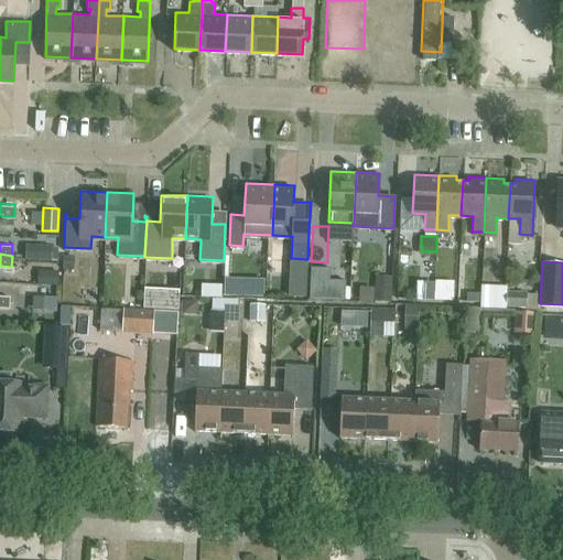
[(56,268),(36,267),(35,282),(56,282),(56,270),(56,268)]
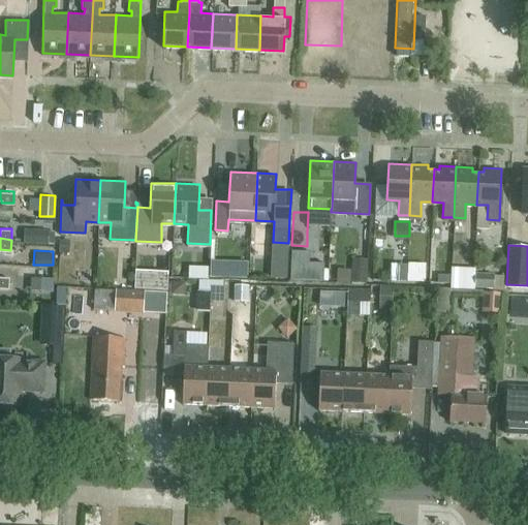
[(354,254),(353,267),(352,281),(365,282),(367,255),(354,254)]
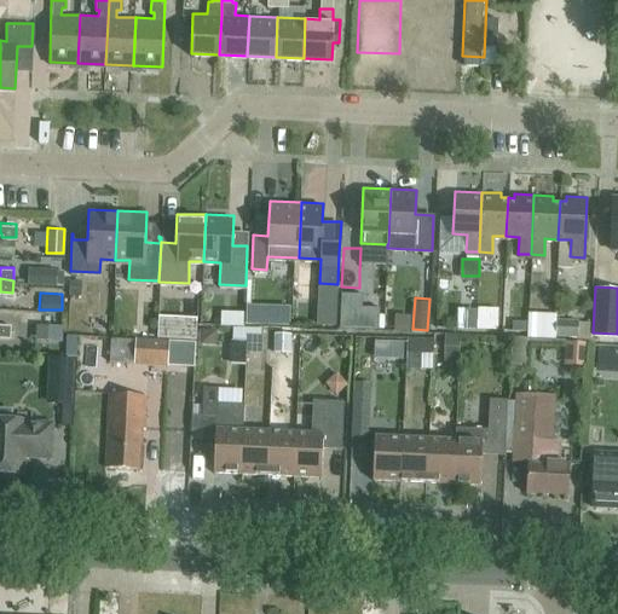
[(500,328),(501,306),(479,305),(478,326),(500,328)]
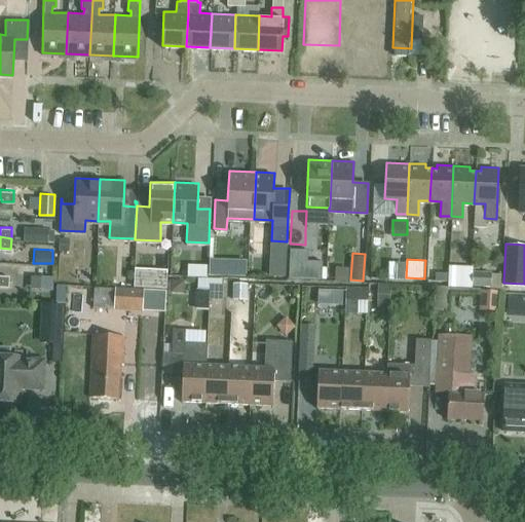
[(251,260),(251,274),(269,274),(269,260),(251,260)]
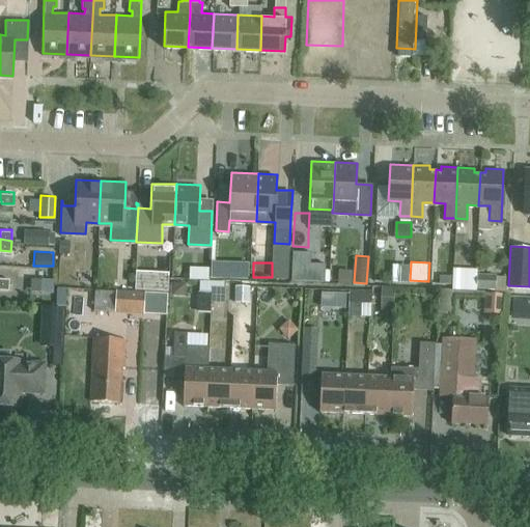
[(229,277),(250,277),(250,264),(229,264),(229,277)]
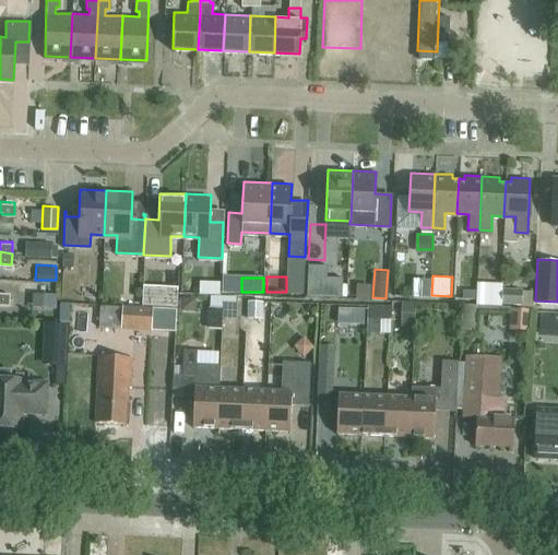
[(225,282),(225,286),(227,290),(232,290),(234,286),(234,283),(232,280),(228,280),(225,282)]
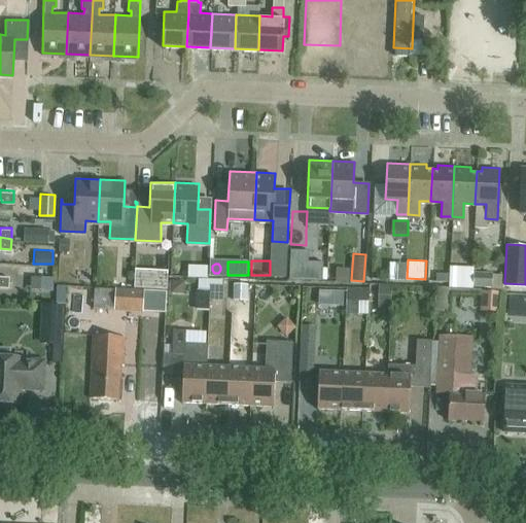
[(133,268),(133,285),(141,286),(141,268),(133,268)]
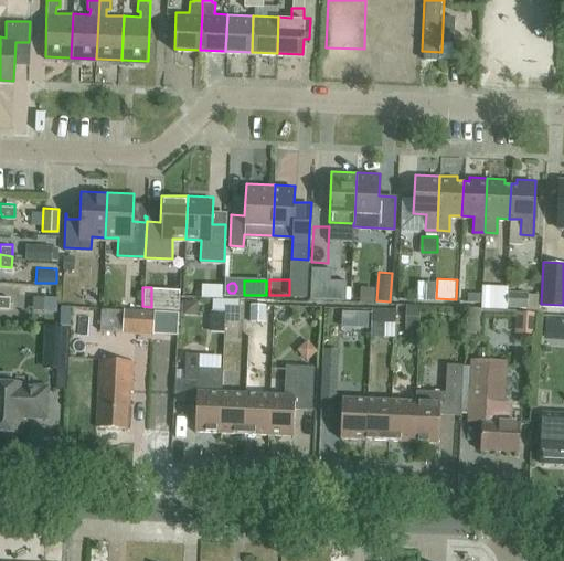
[(506,304),(527,305),(527,290),(507,289),(506,304)]
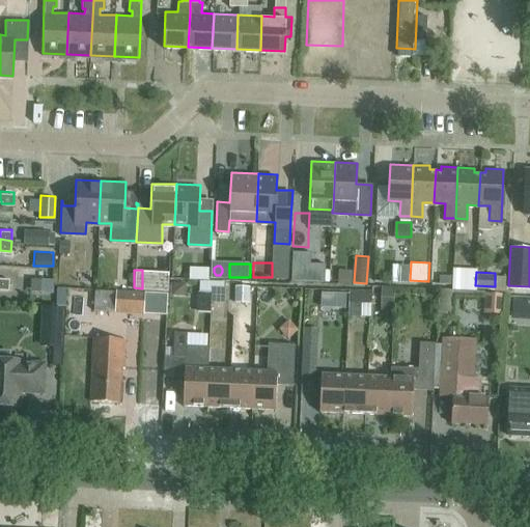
[(0,287),(8,288),(9,277),(0,276),(0,287)]
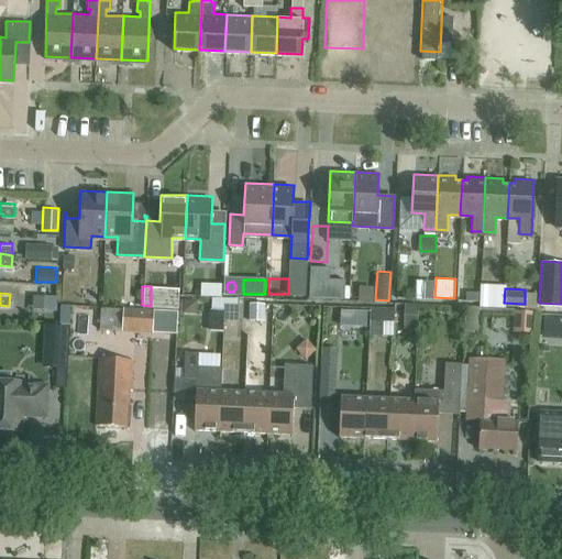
[(54,294),(40,294),(40,308),(54,308),(54,294)]
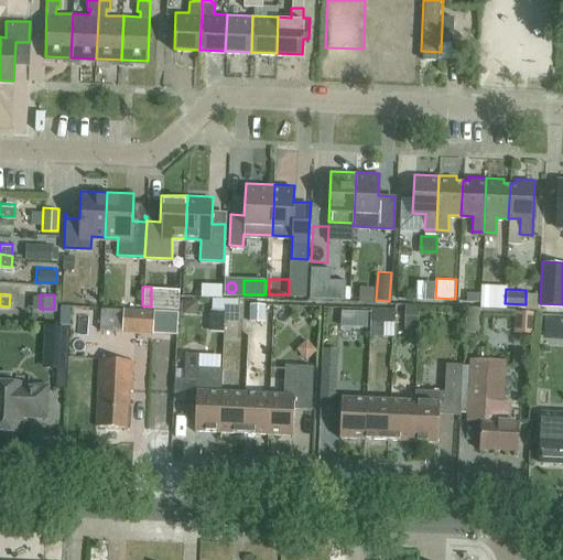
[(212,307),(225,307),(225,297),(212,295),(212,307)]
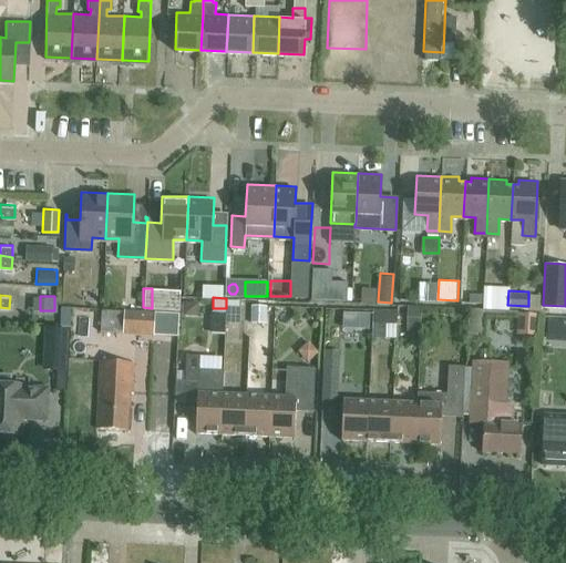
[(239,298),(226,298),(226,308),(239,309),(239,298)]
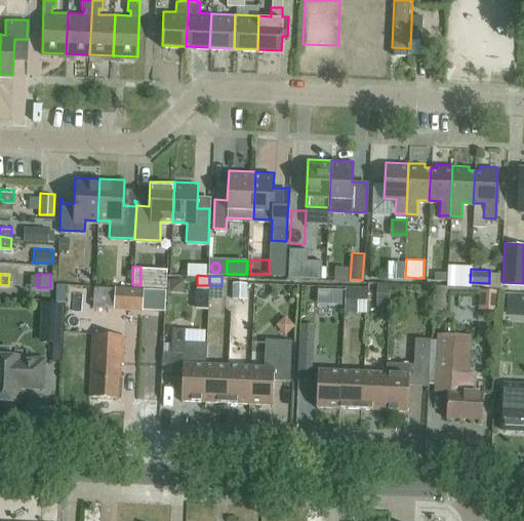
[(233,305),(248,305),(249,280),(234,279),(233,305)]
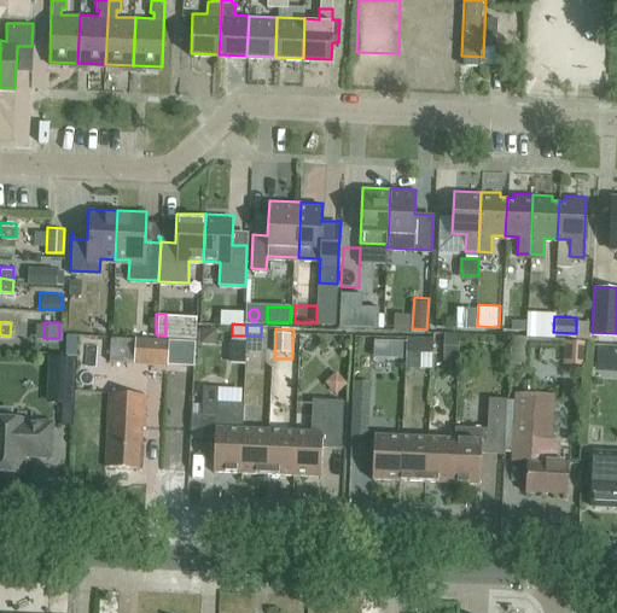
[(444,331),(443,343),(443,357),(458,358),(459,331),(444,331)]
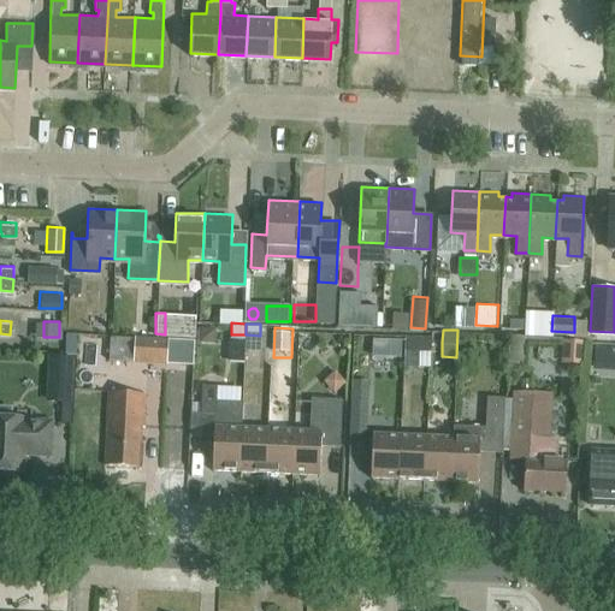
[(403,345),(404,333),(390,333),(389,345),(403,345)]
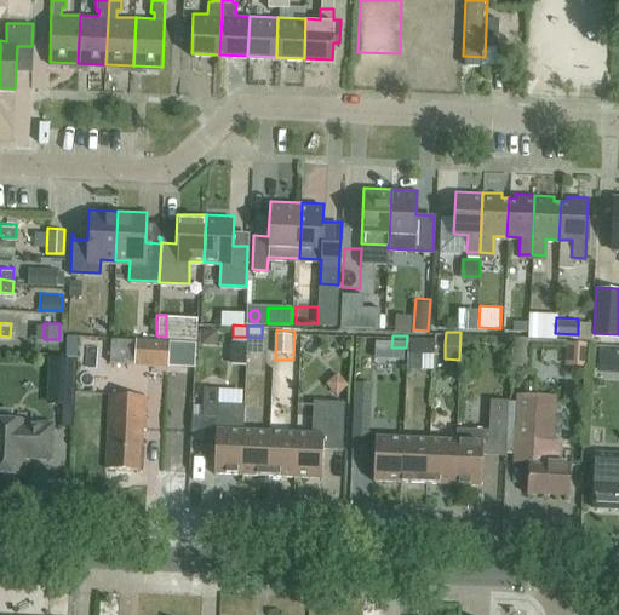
[(431,337),(407,335),(406,348),(406,363),(420,363),(420,348),(431,348),(431,337)]
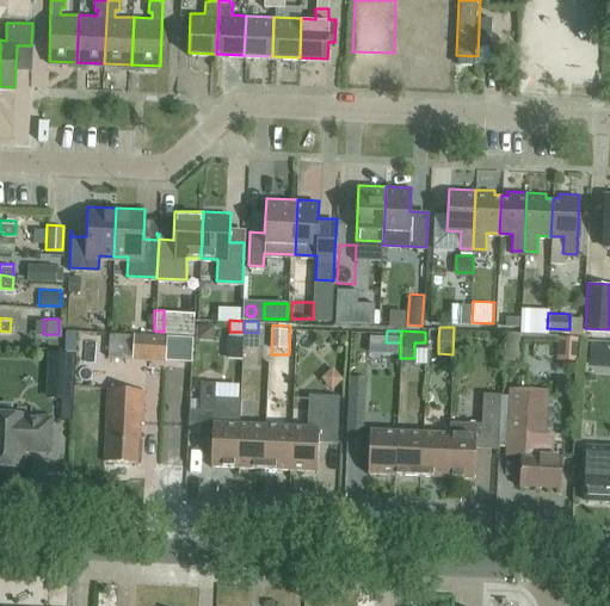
[(579,354),(580,332),(556,331),(555,354),(579,354)]
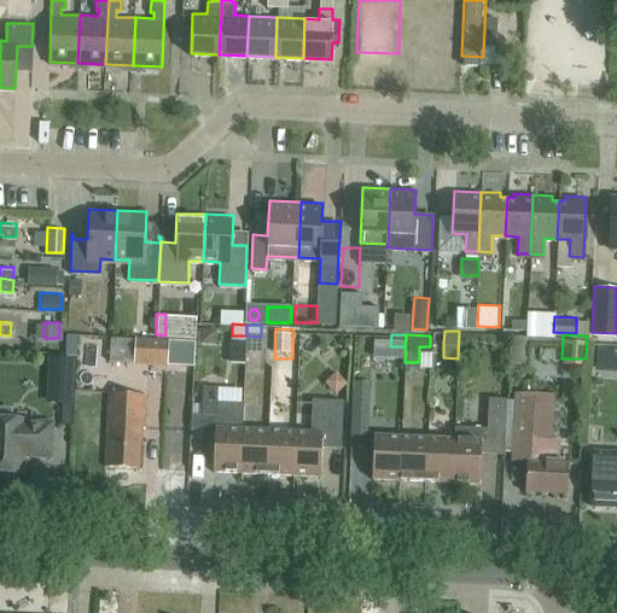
[(135,336),(133,360),(167,361),(168,337),(135,336)]
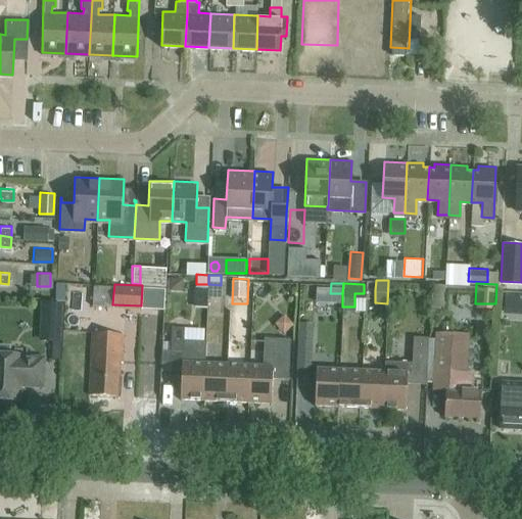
[(298,320),(296,365),(311,366),(313,321),(298,320)]
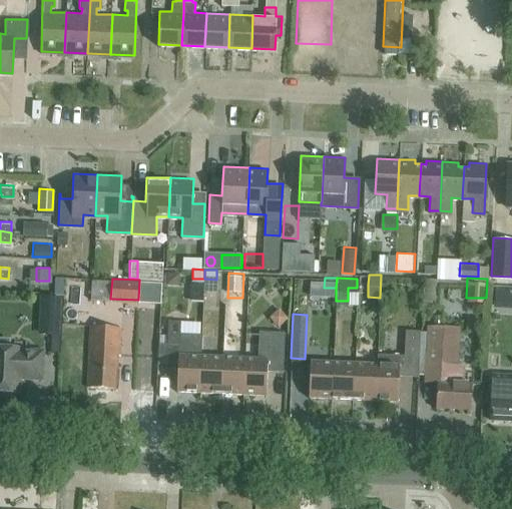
[(178,343),(178,353),(176,389),(198,390),(200,354),(201,332),(179,331),(180,319),(168,319),(166,343),(178,343)]
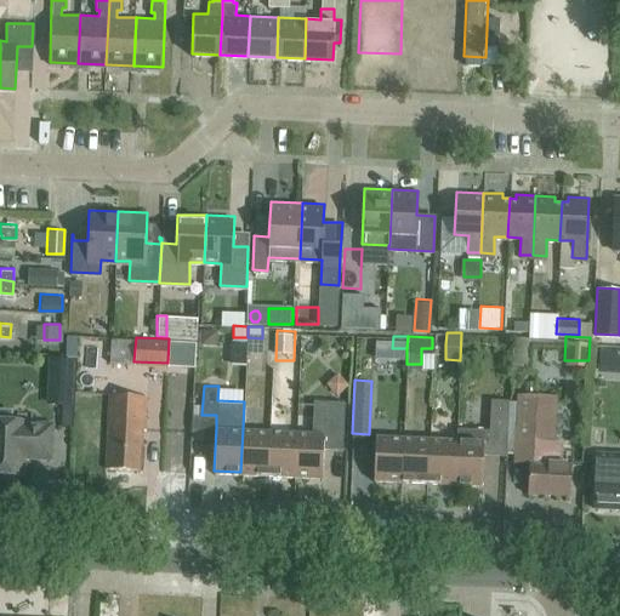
[(109,391),(104,465),(142,467),(143,444),(141,444),(142,428),(144,428),(146,393),(109,391)]
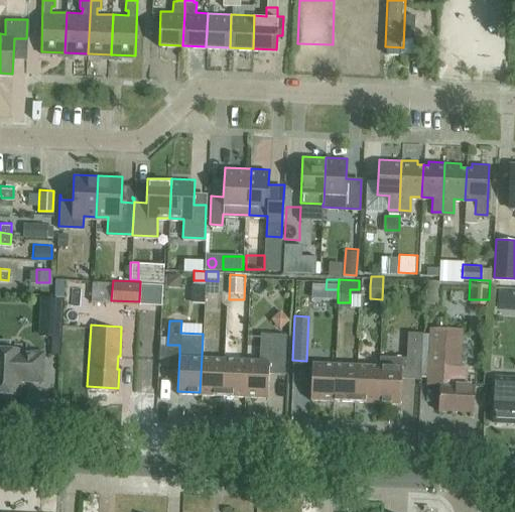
[(460,366),(461,346),(462,336),(462,328),(444,326),(443,332),(428,332),(426,382),(439,383),(438,408),(473,410),(475,384),(465,383),(466,366),(460,366)]
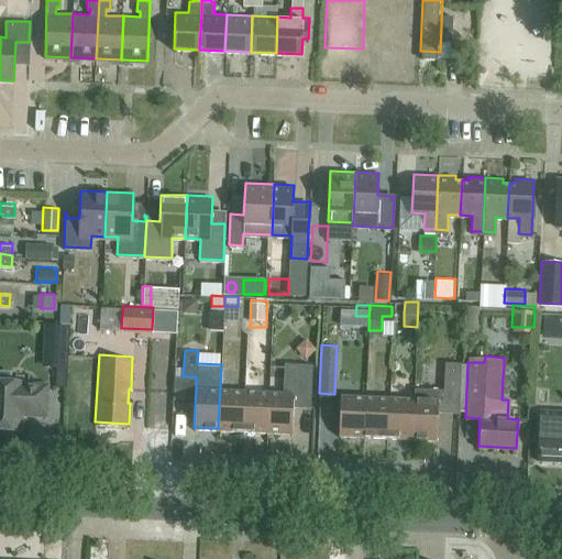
[(443,386),(442,399),(460,401),(461,361),(444,360),(443,386)]
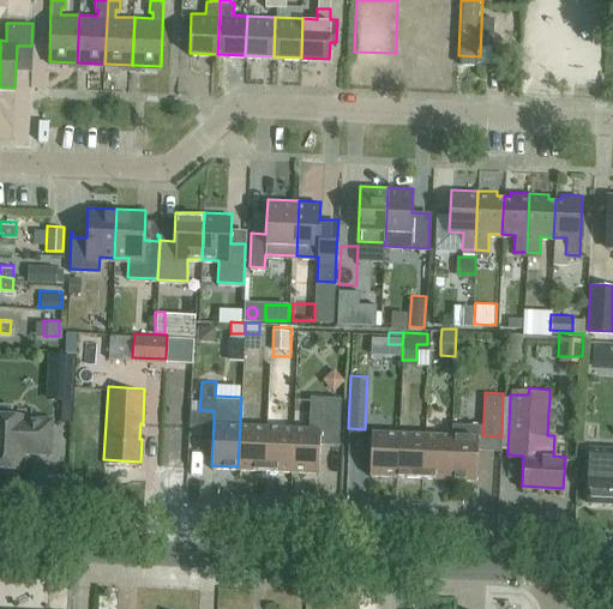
[(310,395),(308,427),(293,426),(290,469),(318,470),(320,428),(340,429),(341,396),(310,395)]
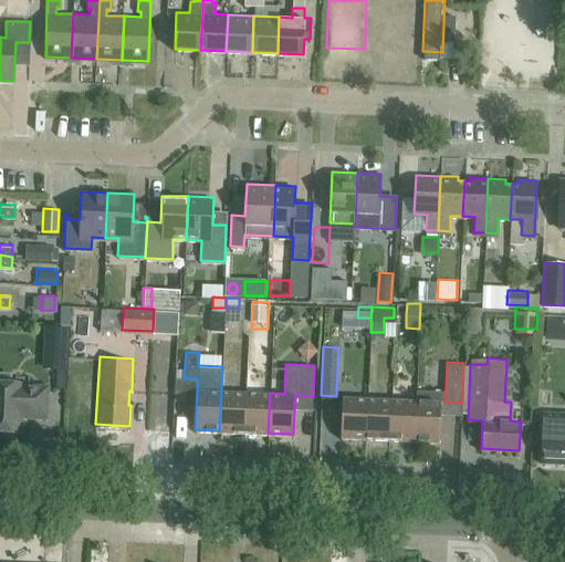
[(0,429),(21,432),(21,410),(30,412),(30,415),(45,416),(48,385),(23,384),(23,383),(0,381),(0,429)]
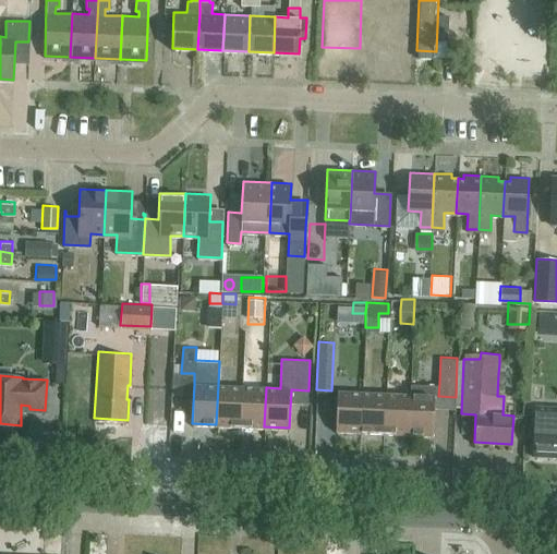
[(410,382),(410,394),(408,434),(433,435),(434,396),(438,396),(439,383),(410,382)]
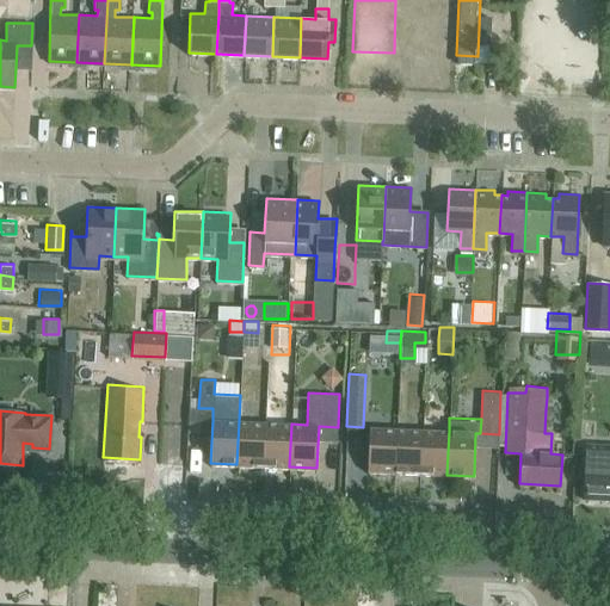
[(239,421),(236,464),(263,465),(265,422),(239,421)]
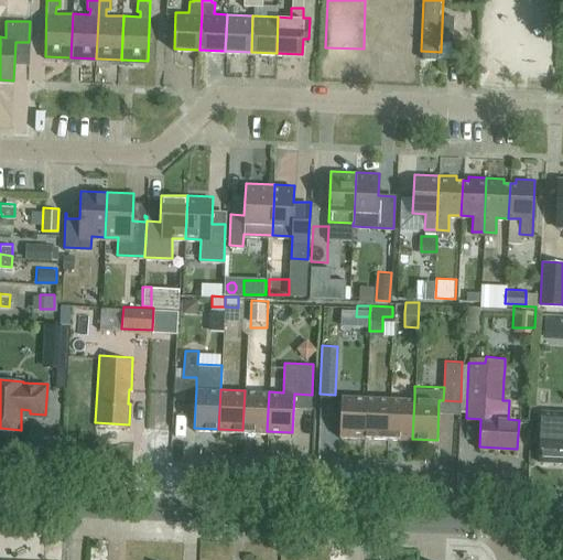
[(269,391),(245,390),(242,430),(267,431),(269,391)]
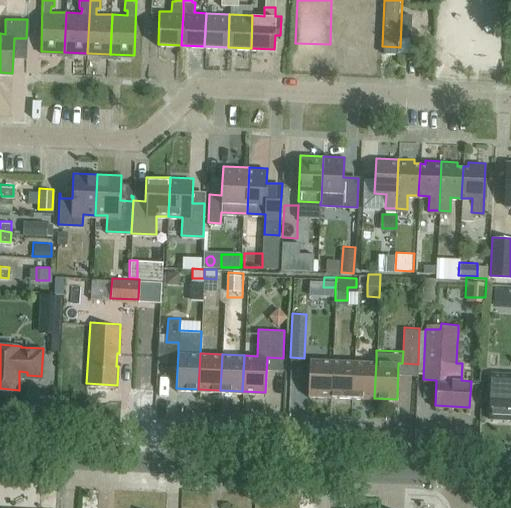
[(330,396),(332,359),(309,358),(308,394),(330,396)]
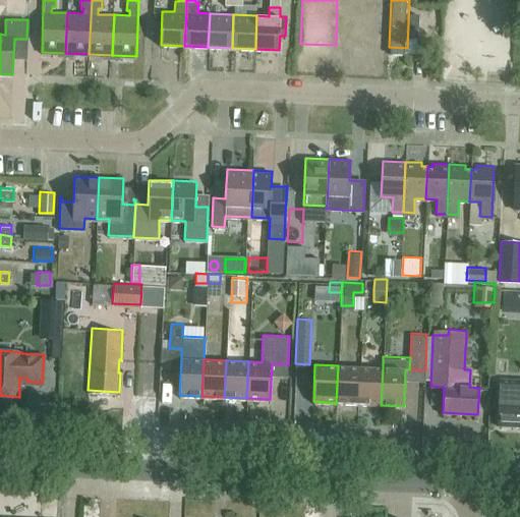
[(338,365),(336,403),(358,404),(360,366),(338,365)]
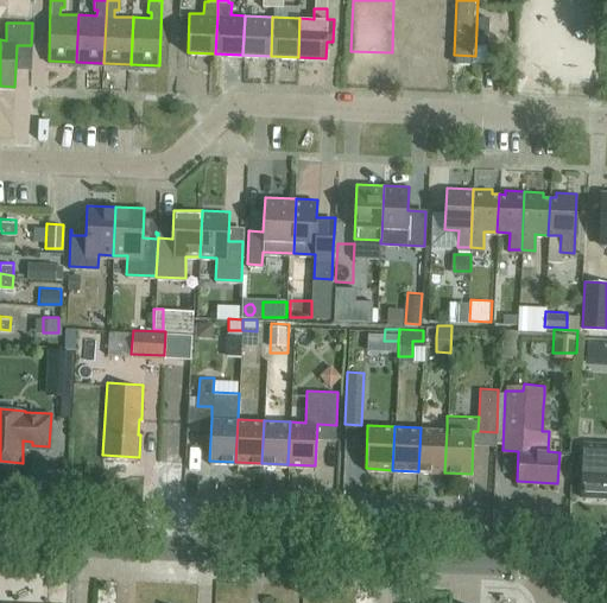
[(421,427),(418,471),(444,473),(447,429),(421,427)]
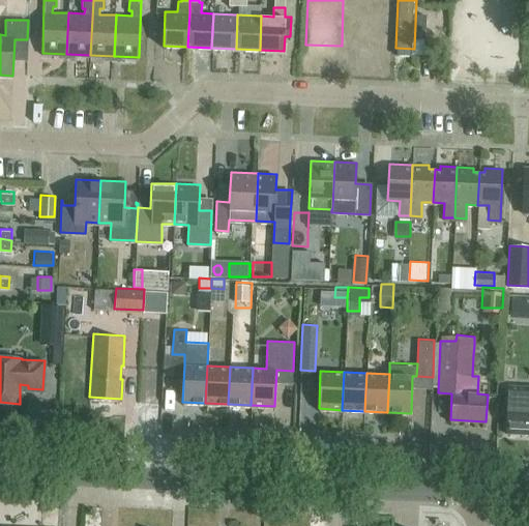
[(528,432),(528,385),(508,385),(506,432),(528,432)]
